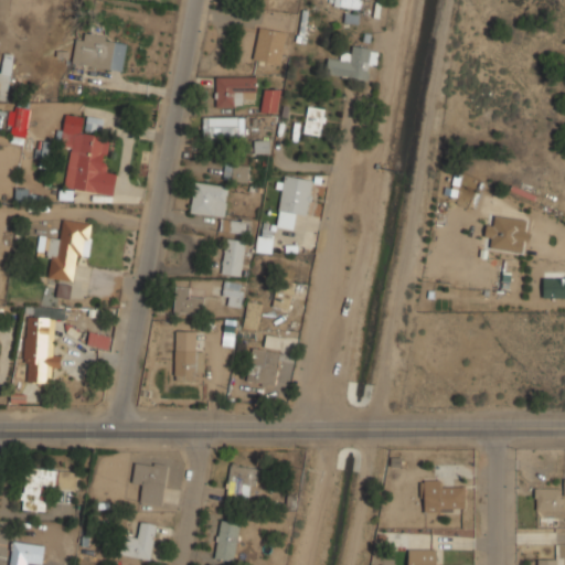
[(281,63),(285,31),(257,28),(254,60),(281,63)]
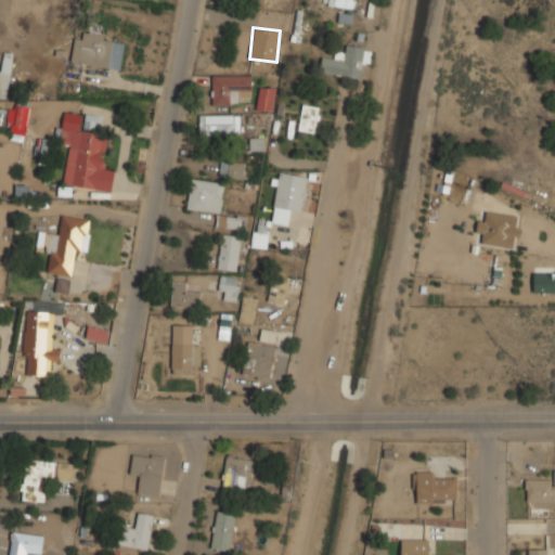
[(119,69),(124,42),(103,39),(104,36),(82,31),(81,39),(74,38),(71,62),(119,69)]
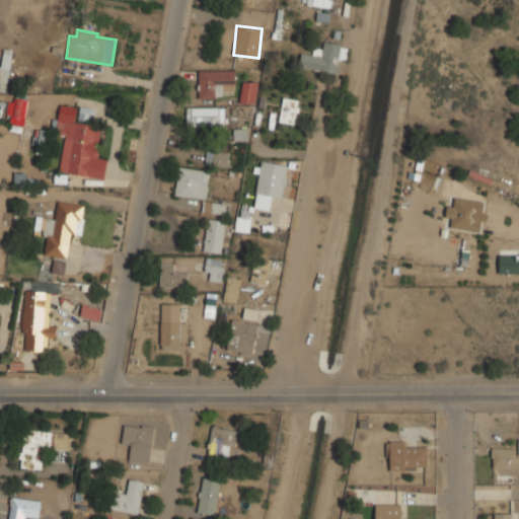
[(337,73),(340,44),(323,43),(322,49),(313,48),(312,55),(300,53),(298,69),(337,73)]
